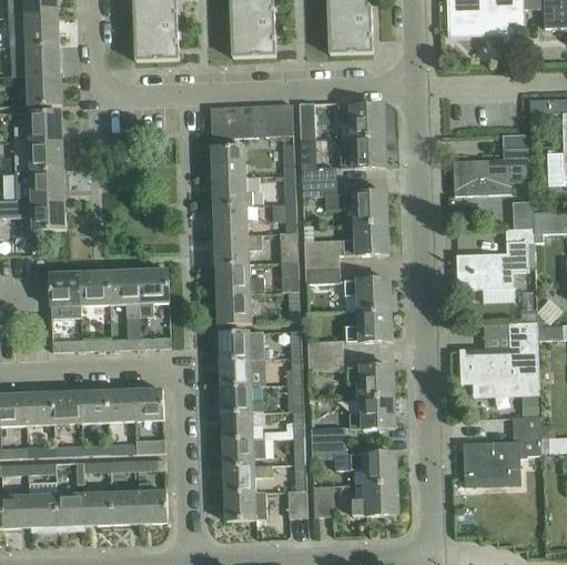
[(58,17),(57,0),(23,0),(26,17),(26,18),(58,17)]
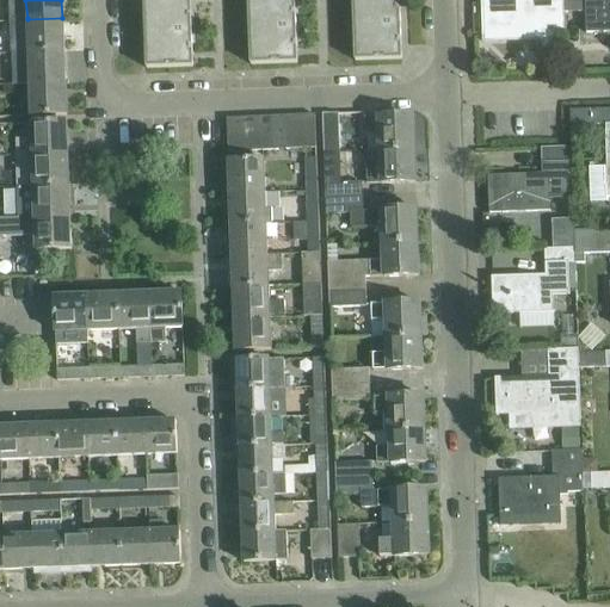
[(142,0),(143,14),(152,13),(153,48),(145,48),(146,64),(192,63),(189,0),(142,0)]
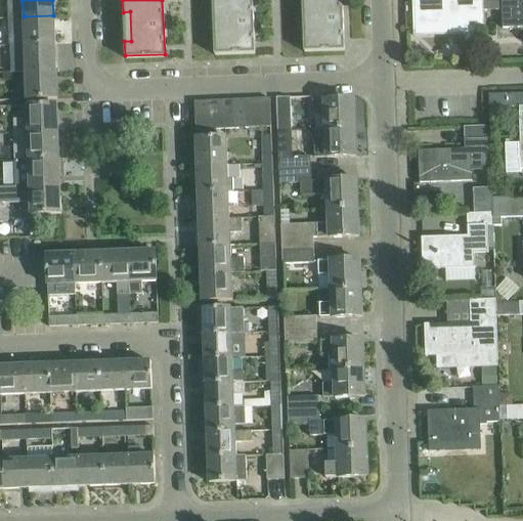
[(212,0),(213,9),(218,8),(219,38),(214,38),(214,52),(254,51),(252,0),(212,0)]
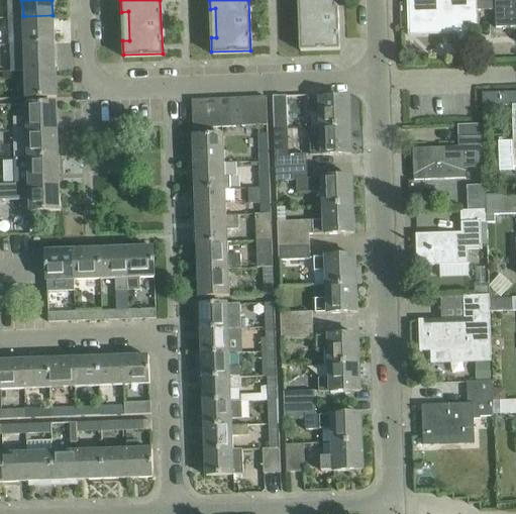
[(339,47),(336,0),(297,0),(298,5),(303,5),(304,34),(299,34),(300,48),(339,47)]
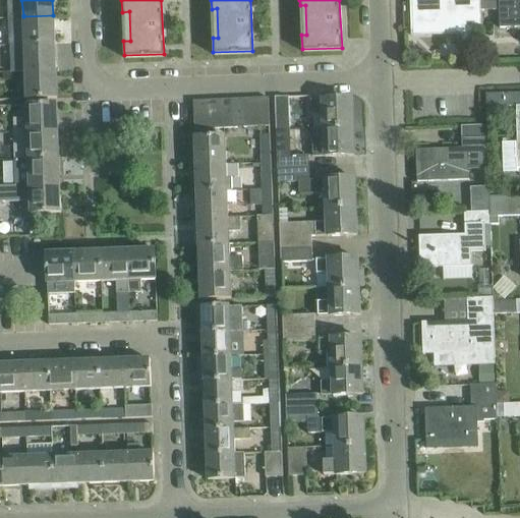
[(462,26),(462,6),(461,0),(410,0),(411,29),(462,26)]
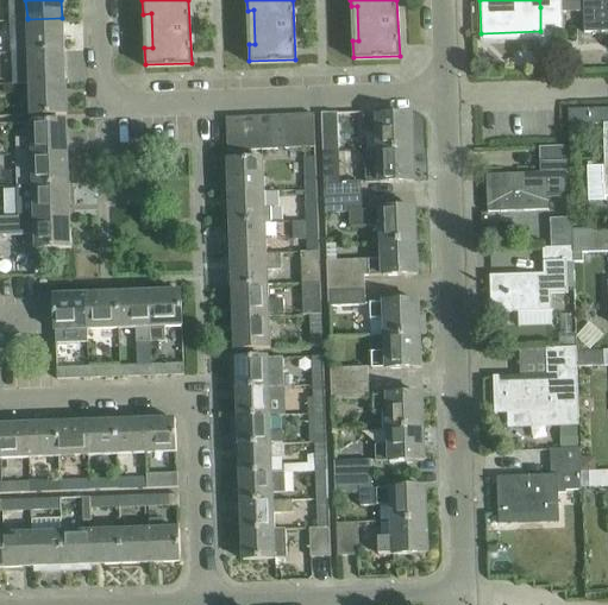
[(561,0),(562,10),(583,8),(583,30),(607,29),(607,0),(561,0)]
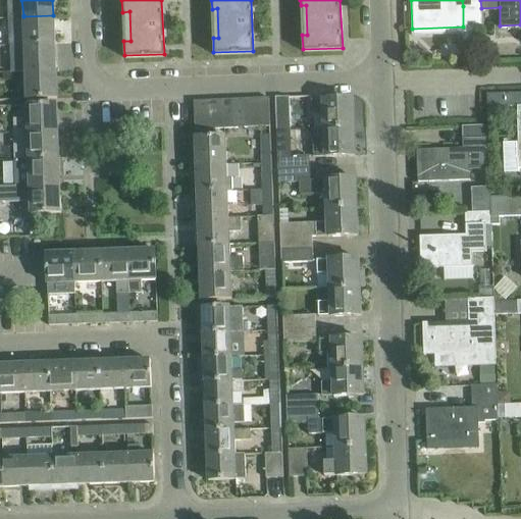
[(9,44),(24,44),(23,16),(23,15),(7,15),(8,44),(9,44)]
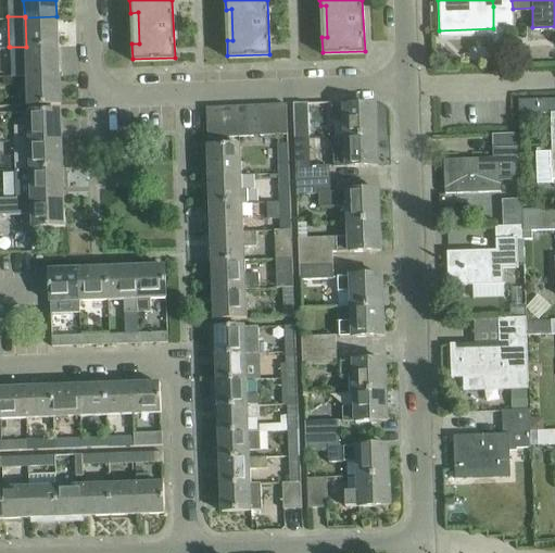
[(58,46),(57,16),(25,17),(26,47),(58,46)]
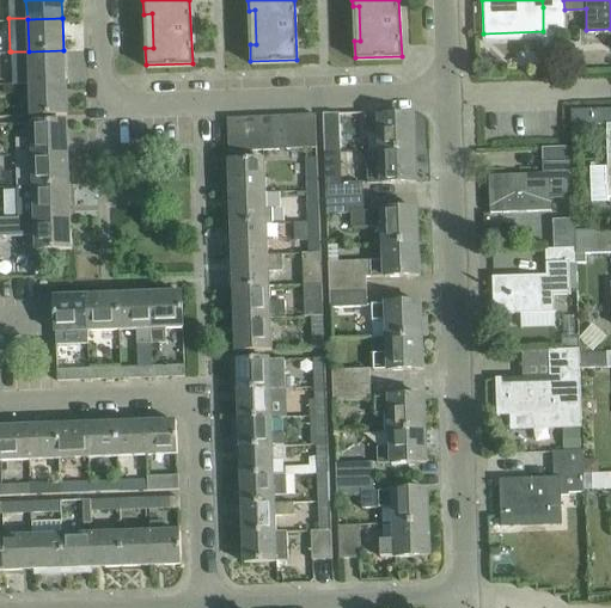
[(63,50),(29,51),(11,51),(12,83),(29,83),(63,81),(63,50)]
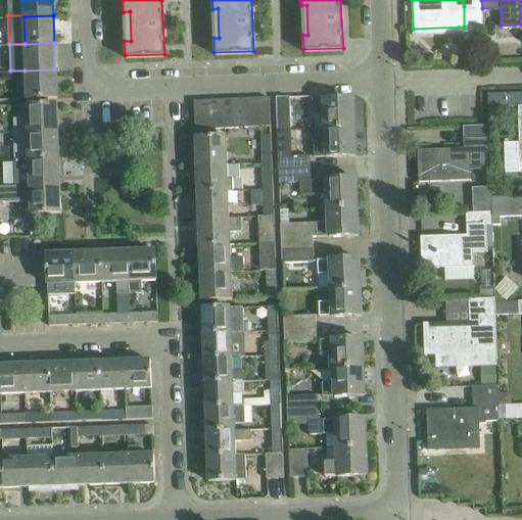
[(55,97),(54,69),(25,71),(26,98),(55,97)]
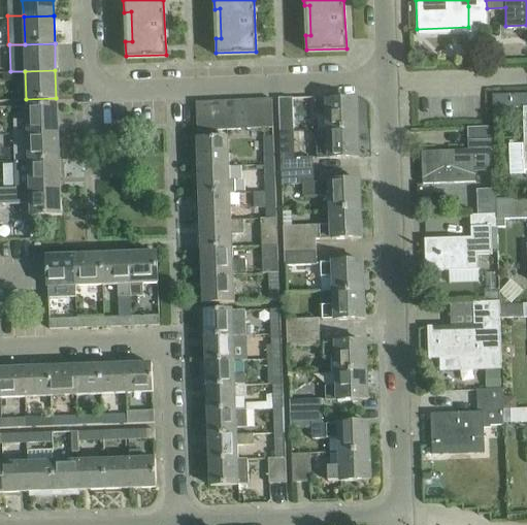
[(526,104),(526,91),(492,93),(492,106),(526,104)]
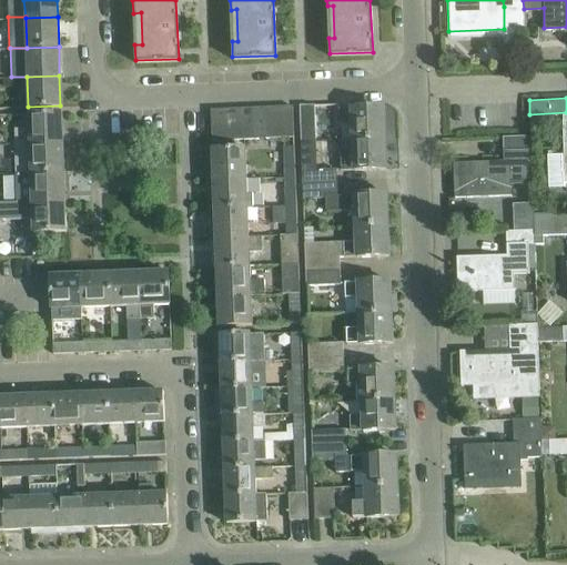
[(292,103),(276,104),(277,135),(293,134),(292,103)]
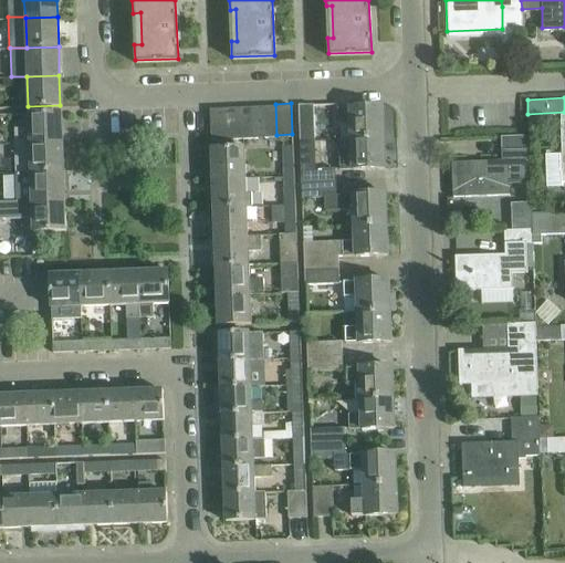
[(297,103),(299,125),(300,138),(314,138),(313,103),(297,103)]
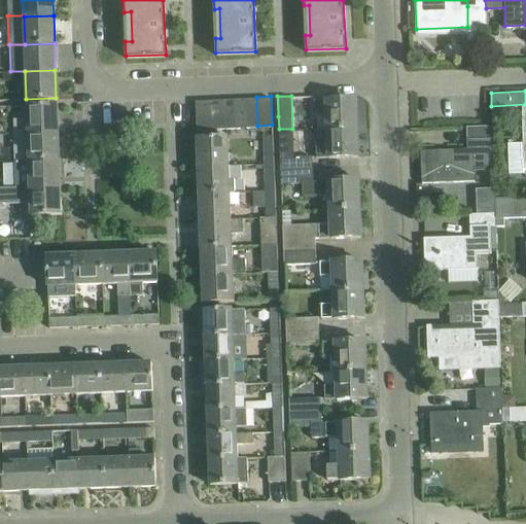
[(256,97),(244,98),(245,127),(257,126),(256,97)]
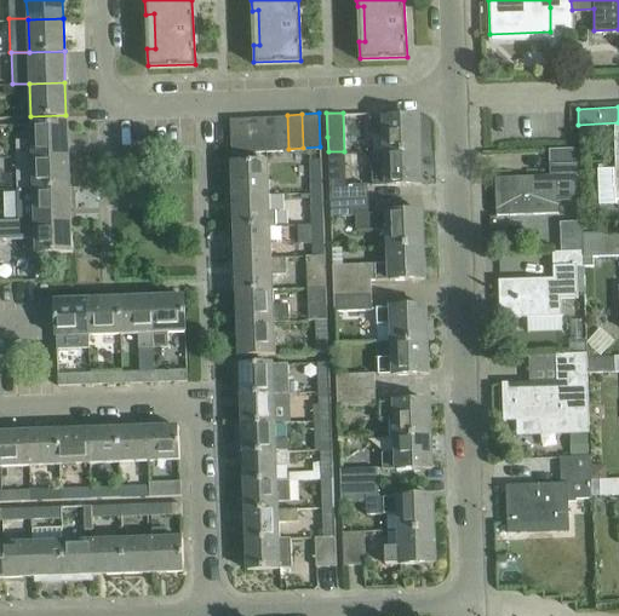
[(274,149),(273,115),(258,116),(259,150),(274,149)]
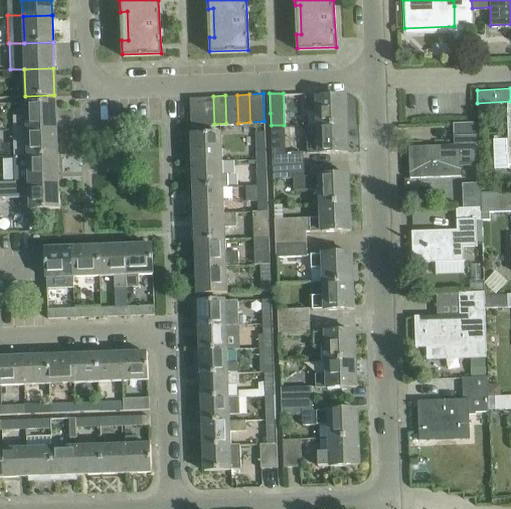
[(237,95),(225,95),(226,123),(238,123),(237,95)]
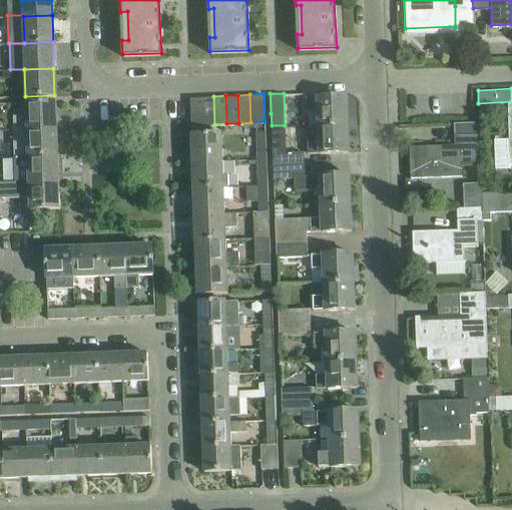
[(318,124),(347,123),(346,95),(307,96),(307,110),(318,110),(318,124)]
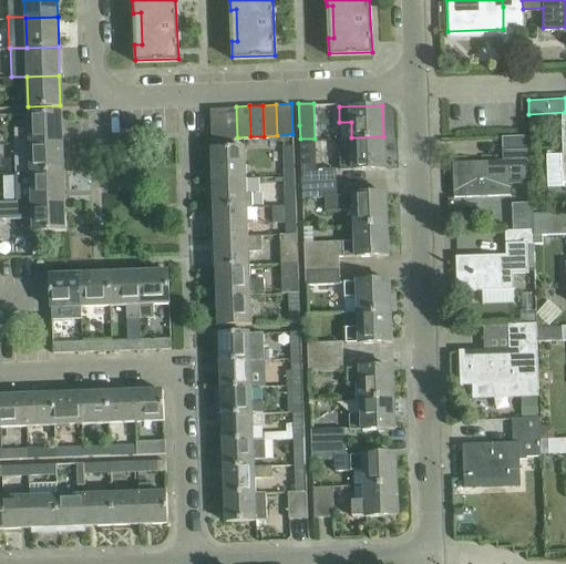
[(223,137),(223,106),(209,108),(212,139),(223,137)]
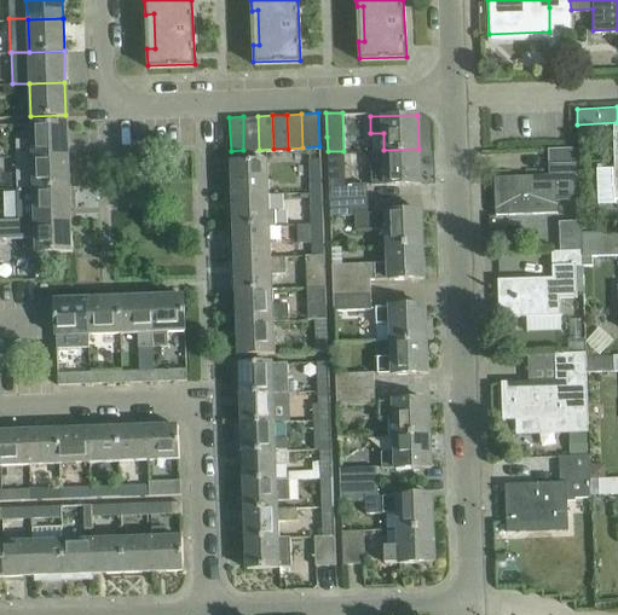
[(258,116),(243,116),(243,150),(259,150),(258,116)]
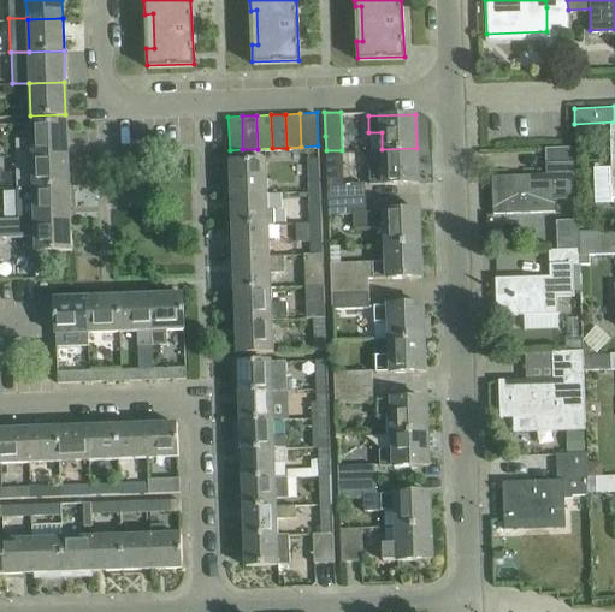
[(31,122),(31,138),(15,138),(15,155),(67,154),(66,120),(31,122)]
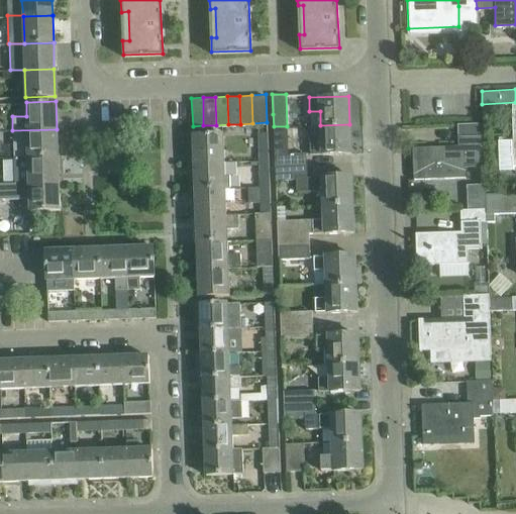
[(515,108),(511,108),(512,139),(498,140),(499,168),(513,168),(513,164),(515,164),(515,108)]
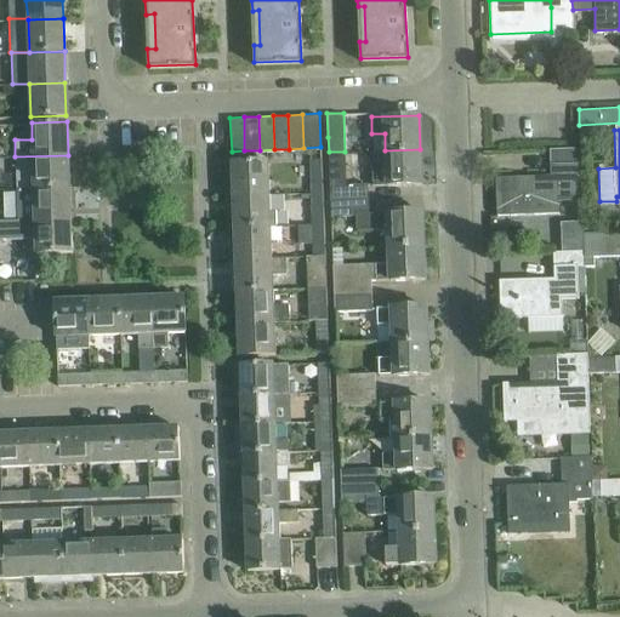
[(496,213),(521,212),(557,211),(557,199),(581,198),(580,147),(550,147),(550,173),(495,176),(496,213)]
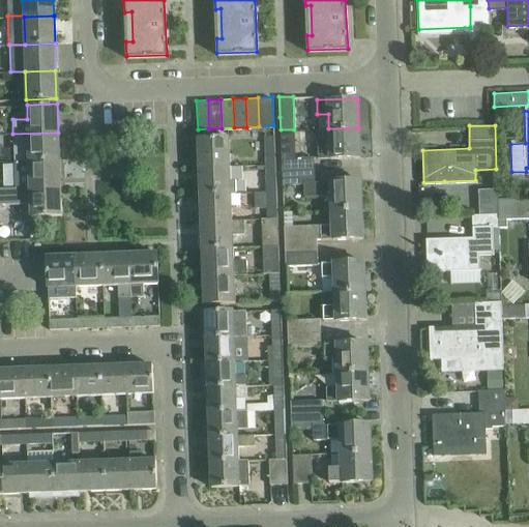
[(265,163),(274,163),(273,127),(264,127),(265,163)]
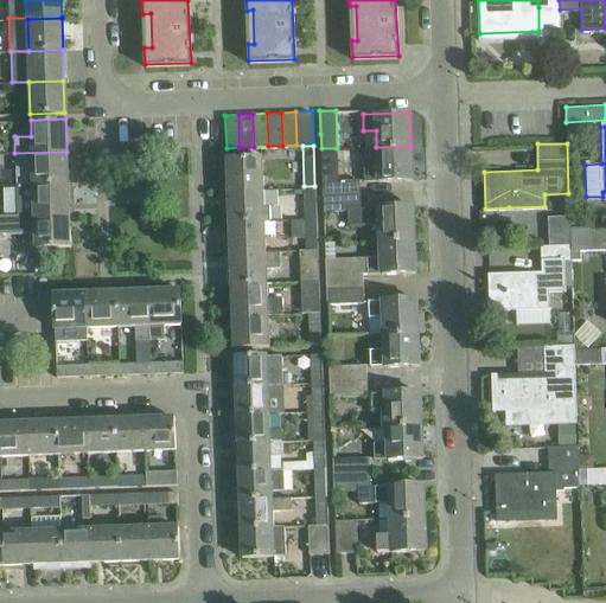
[(410,146),(376,147),(377,164),(364,164),(364,179),(377,178),(378,180),(412,179),(410,146)]
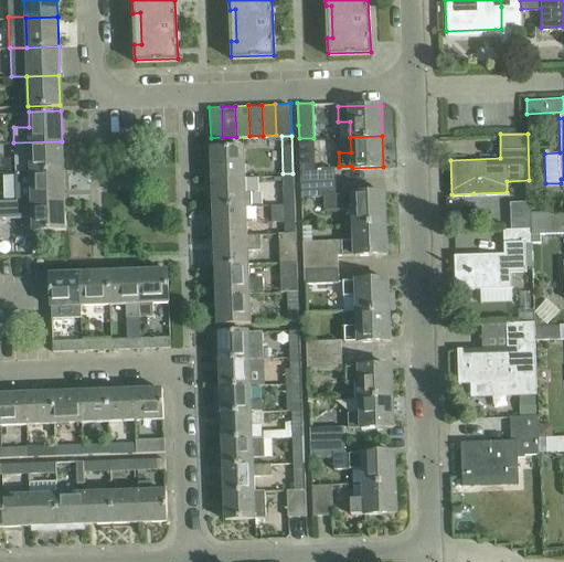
[(62,141),(13,142),(14,172),(14,171),(63,170),(62,141)]
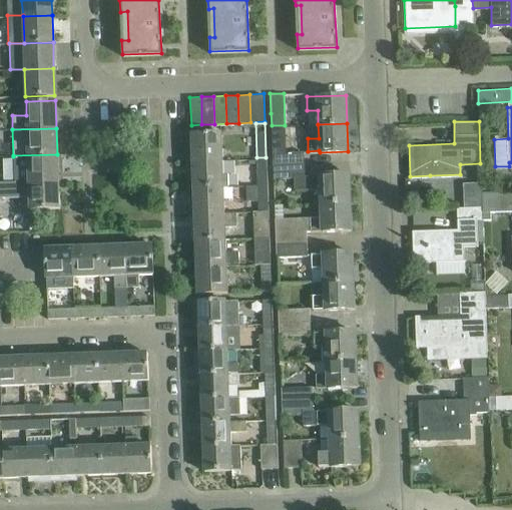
[(192,159),(222,158),(221,132),(191,133),(192,159)]
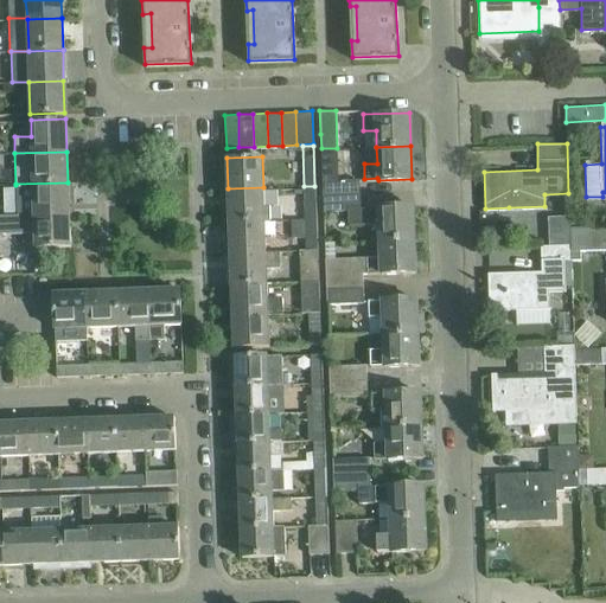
[(16,184),(17,215),(33,213),(69,212),(68,183),(16,184)]
